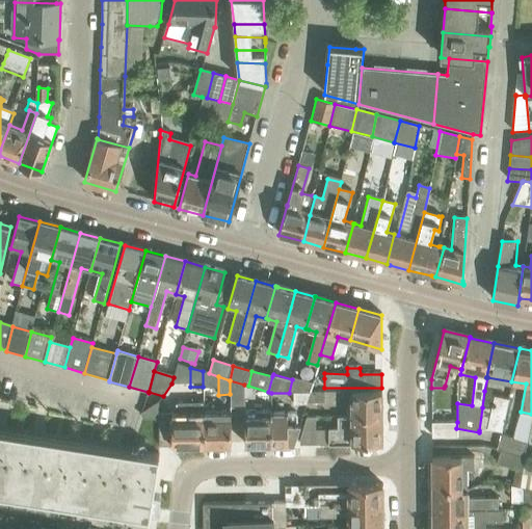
[(289,393),(293,393),(310,393),(313,381),(293,376),(292,379),(289,393)]
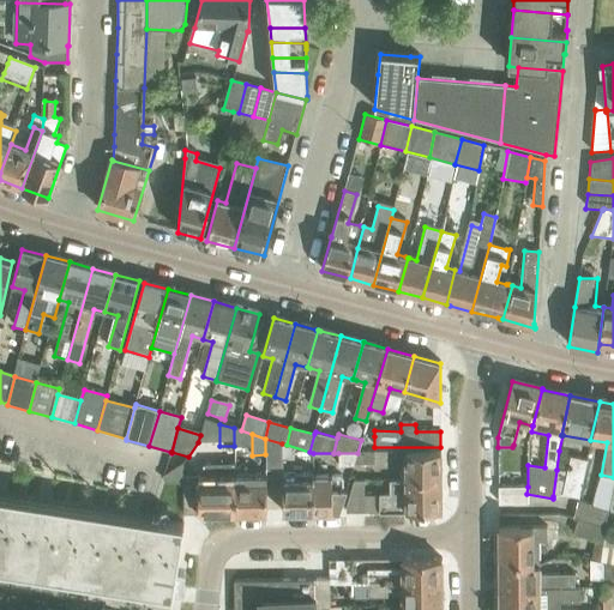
[(363,436),(361,440),(357,453),(374,453),(374,447),(374,436),(363,436)]
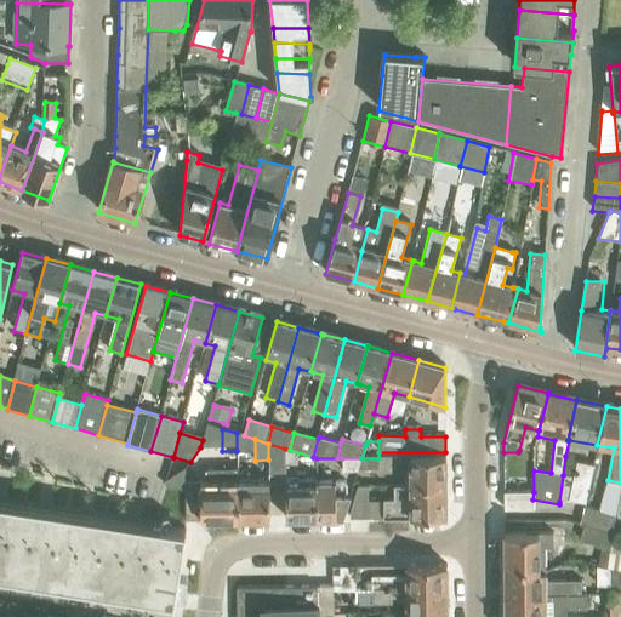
[(285,478),(285,449),(268,444),(268,460),(269,478),(285,478)]
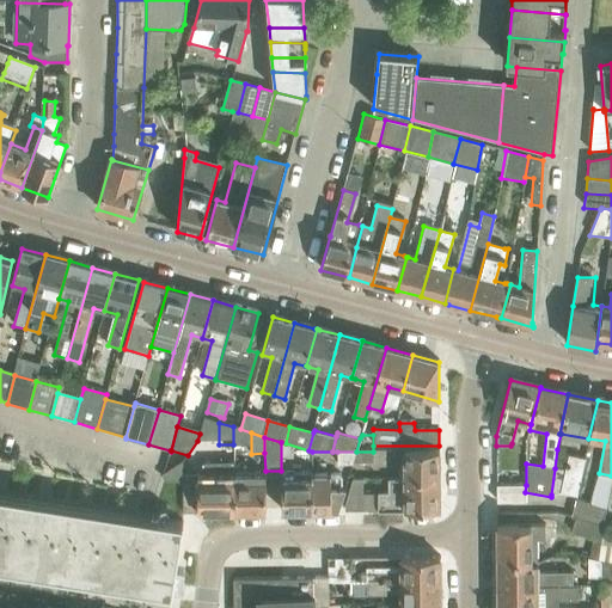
[(404,452),(404,479),(440,479),(439,450),(404,452)]
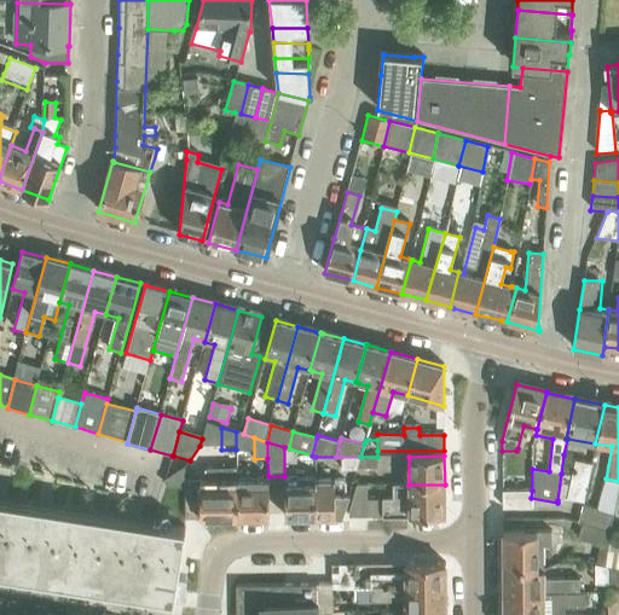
[(357,470),(360,457),(341,457),(341,470),(357,470)]
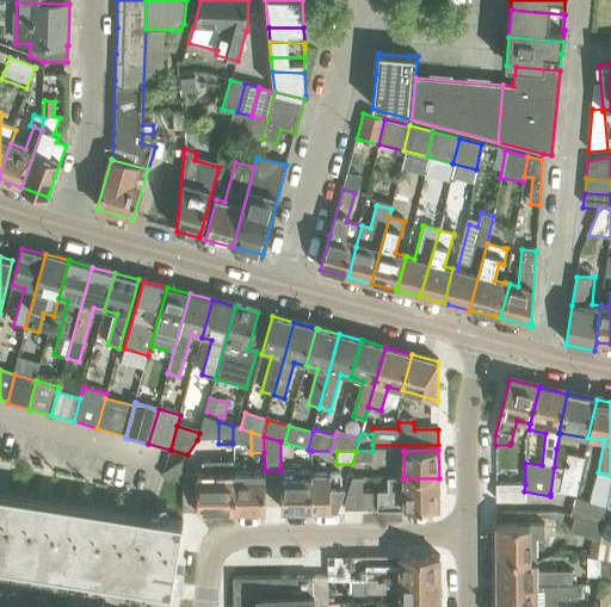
[(372,451),(356,451),(352,464),(372,464),(372,451)]
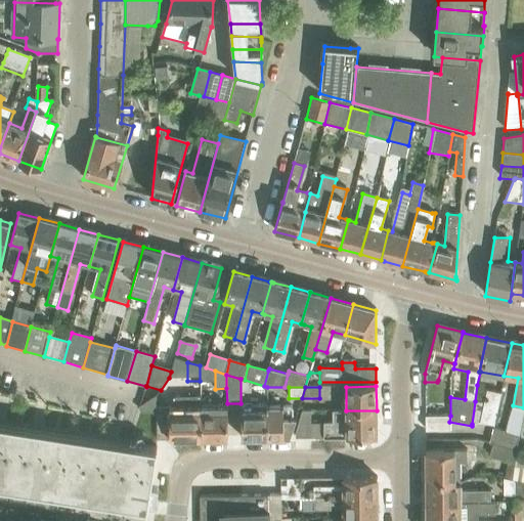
[(475,401),(472,424),(481,423),(493,426),(500,393),(486,390),(484,402),(475,401)]
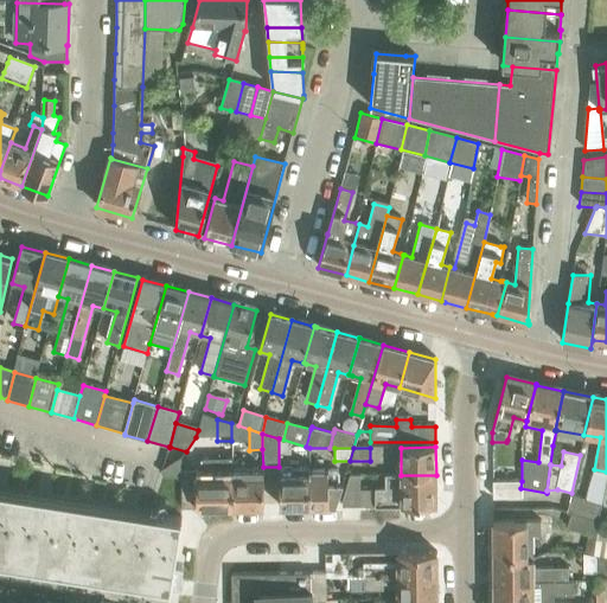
[(181,472),(181,481),(181,511),(232,510),(231,470),(232,460),(203,460),(203,472),(181,472)]
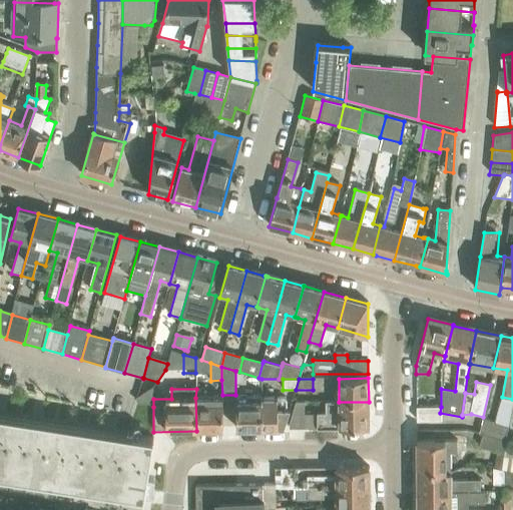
[(429,389),(417,389),(417,406),(430,405),(429,389)]
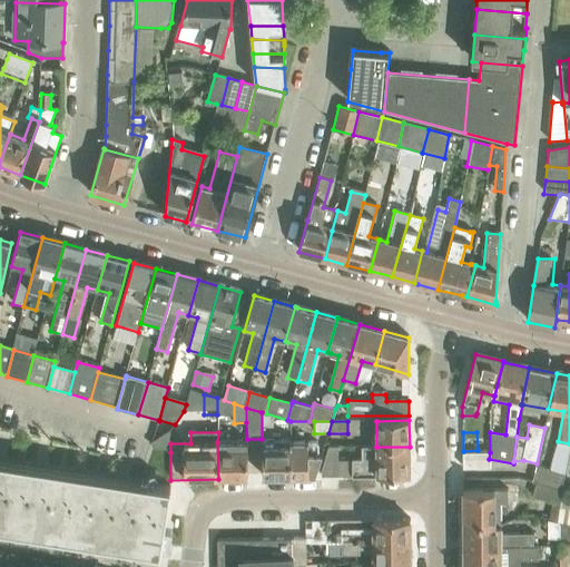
[(292,478),(315,477),(322,456),(318,456),(318,442),(306,442),(306,440),(291,440),(291,441),(292,478)]
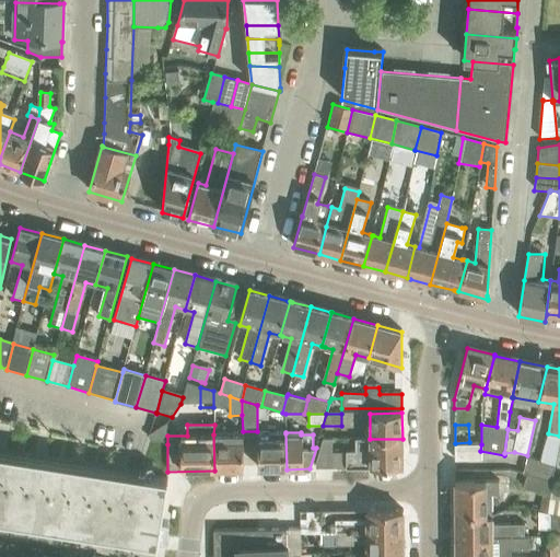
[(257,434),(258,470),(287,470),(286,433),(257,434)]
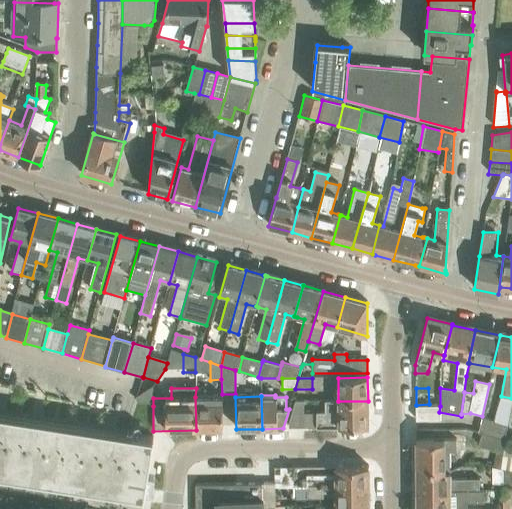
[(222,397),(195,397),(196,430),(222,429),(222,397)]
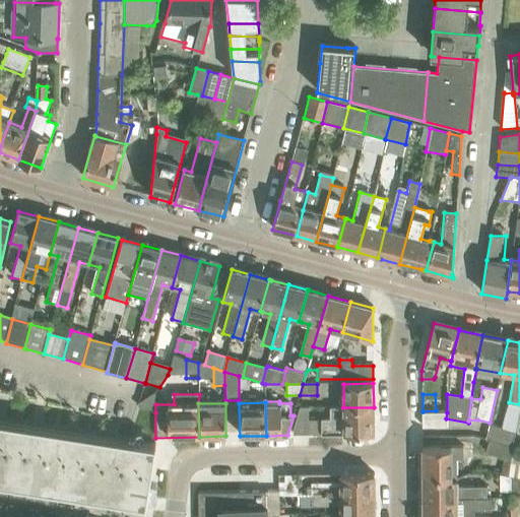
[(374,434),(374,407),(343,407),(331,407),(331,417),(320,418),(320,419),(308,419),(308,408),(300,408),(293,431),(293,435),(374,434)]
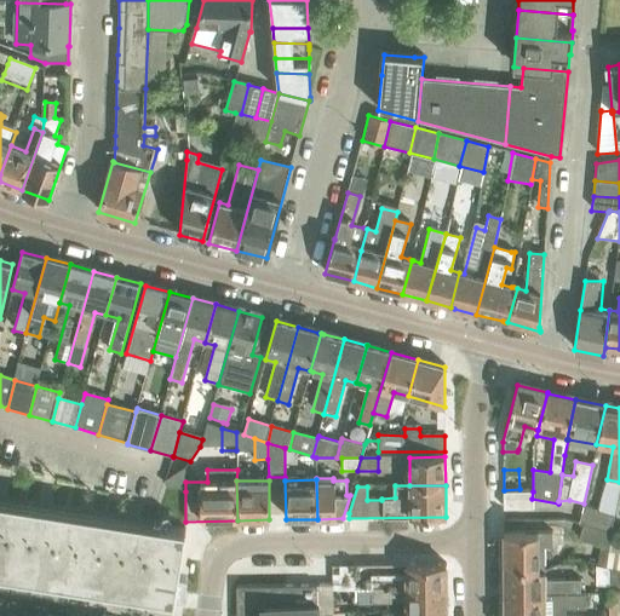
[(533,491),(504,493),(504,510),(532,510),(532,499),(533,491)]
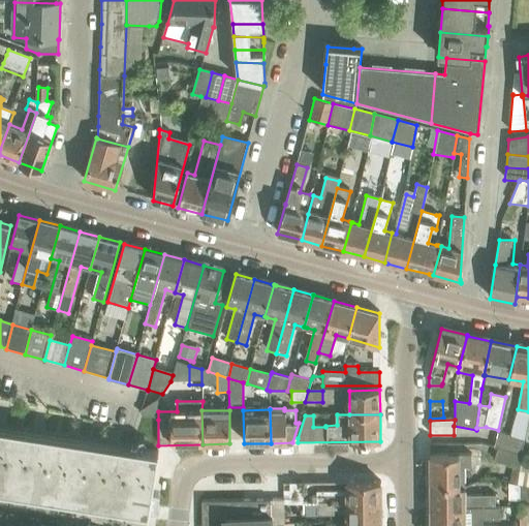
[(494,447),(497,449),(522,456),(525,440),(497,432),(494,447)]
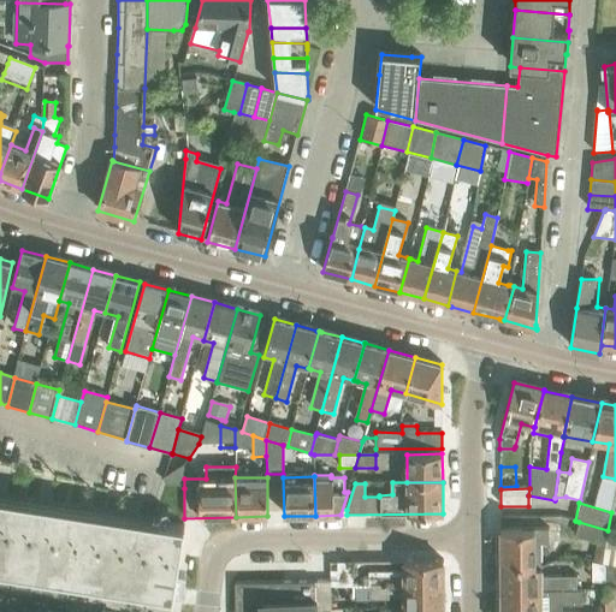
[(0,571),(173,599),(175,592),(187,592),(185,570),(178,569),(184,527),(159,523),(158,530),(0,505),(0,571)]
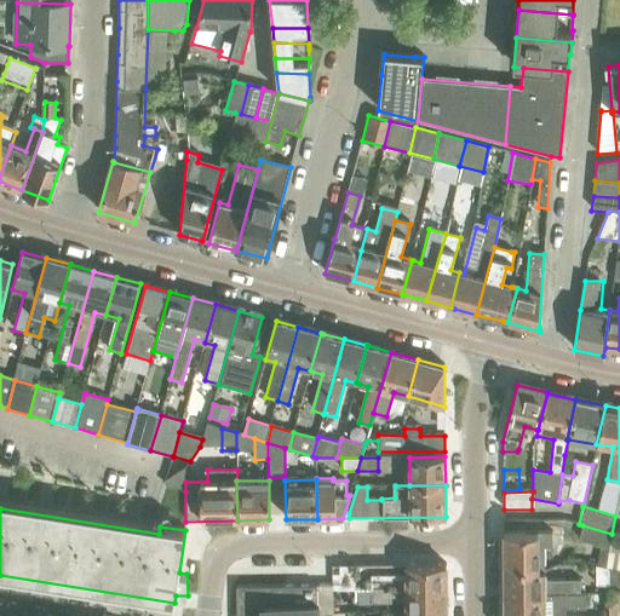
[(583,525),(579,540),(601,547),(609,550),(610,541),(612,534),(583,525)]
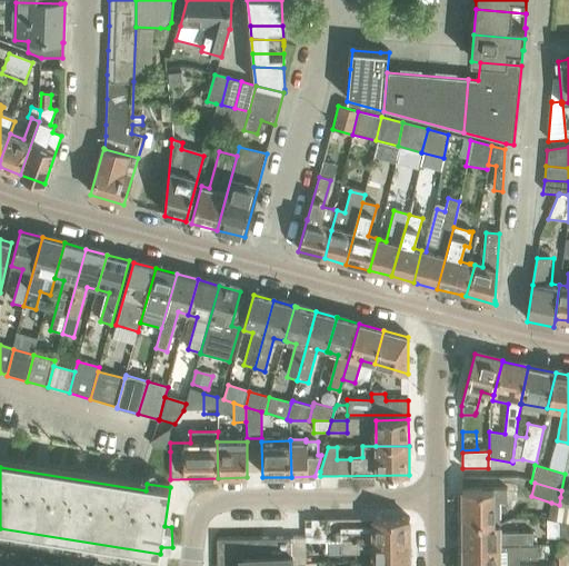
[(507,490),(462,490),(462,520),(499,526),(499,504),(507,503),(507,490)]
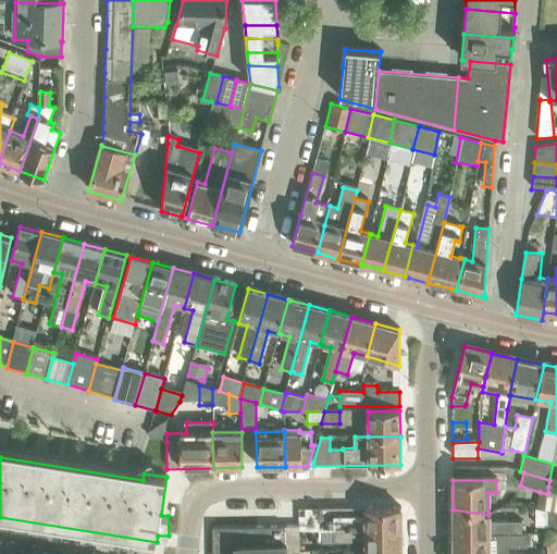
[(547,494),(544,513),(547,513),(556,514),(556,488),(548,487),(547,494)]
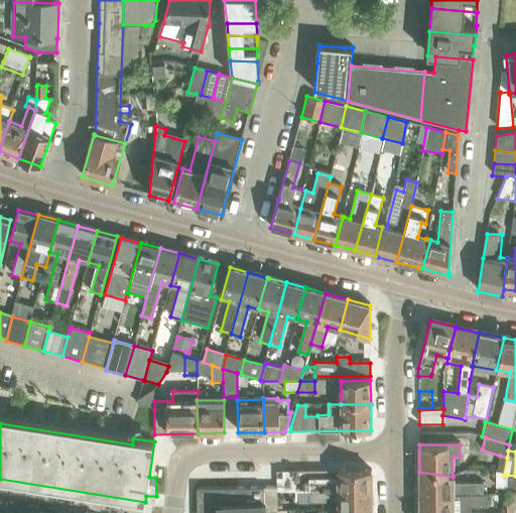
[(500,456),(497,473),(504,475),(507,458),(500,456)]
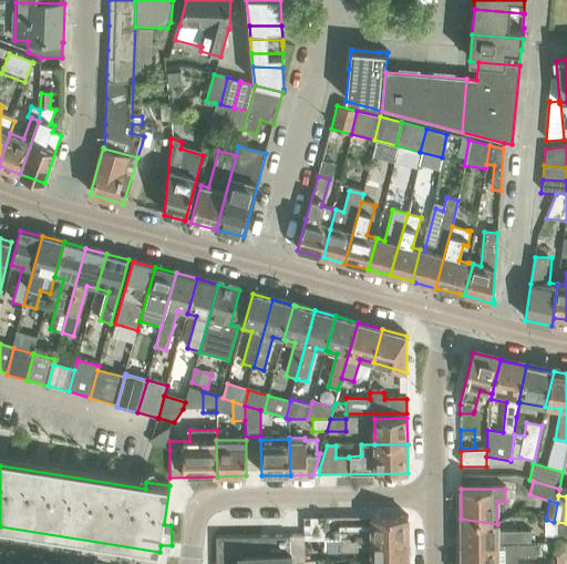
[(339,527),(339,540),(409,540),(408,518),(371,519),(371,526),(339,527)]
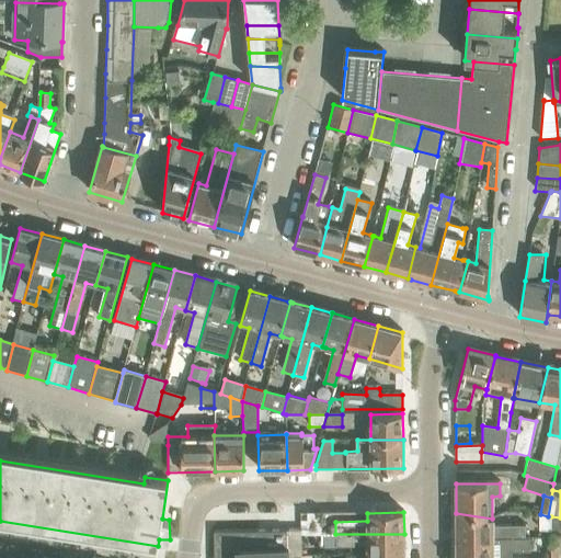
[(307,513),(308,535),(322,535),(321,513),(307,513)]
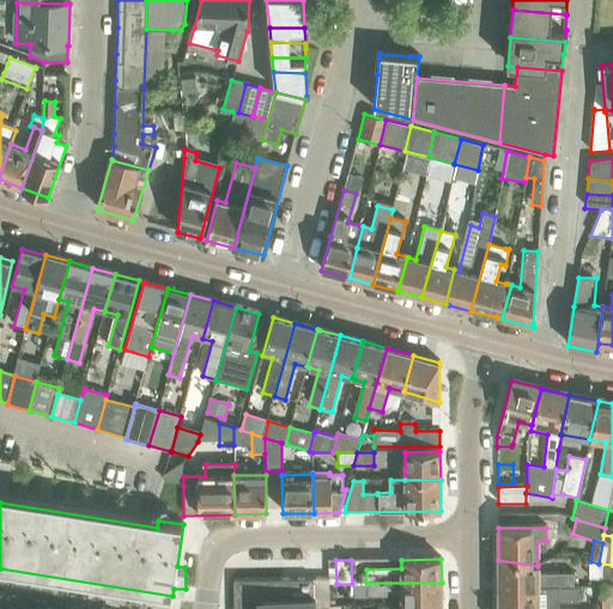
[(498,590),(572,589),(572,574),(538,576),(538,566),(498,560),(498,590)]
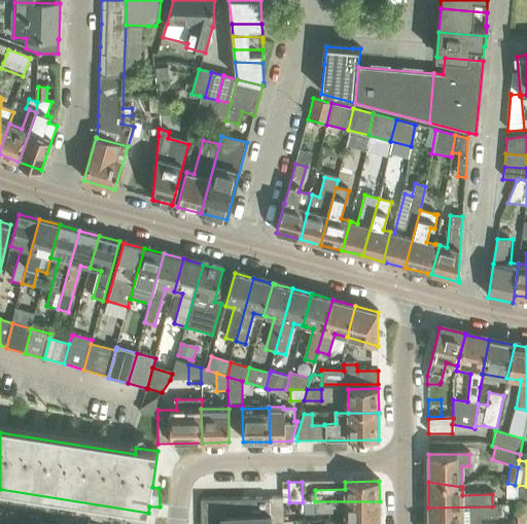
[(507,483),(506,482),(506,499),(518,499),(518,485),(515,485),(507,483)]
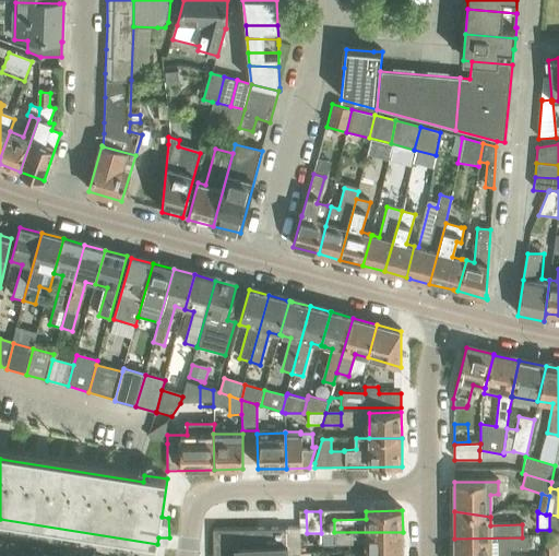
[(558,516),(549,515),(549,530),(558,530),(558,516)]
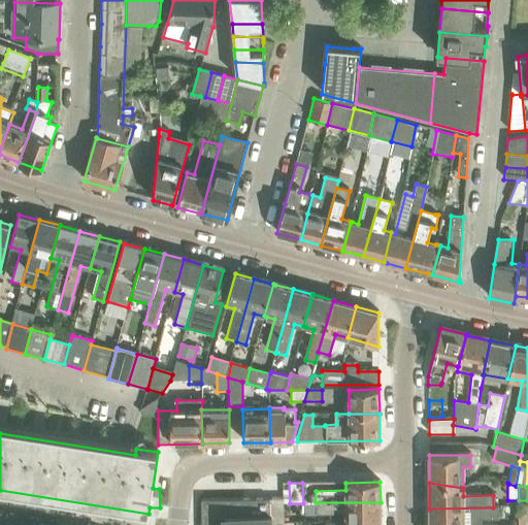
[(270,524),(270,519),(271,519),(271,517),(270,517),(270,500),(212,500),(201,500),(201,524),(270,524)]
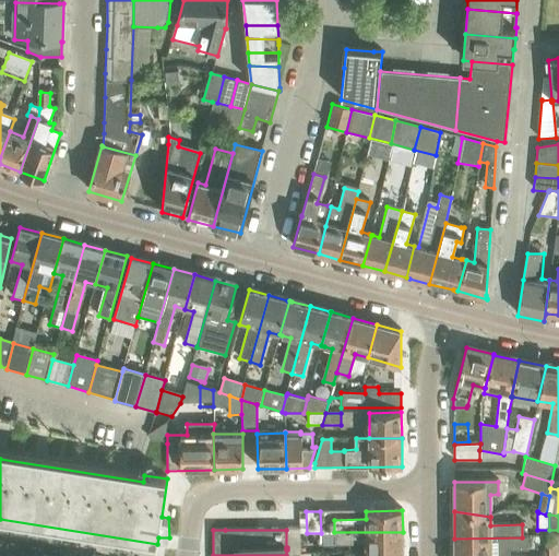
[(299,530),(286,530),(286,547),(287,547),(287,549),(286,549),(286,555),(299,555),(299,533),(299,530)]
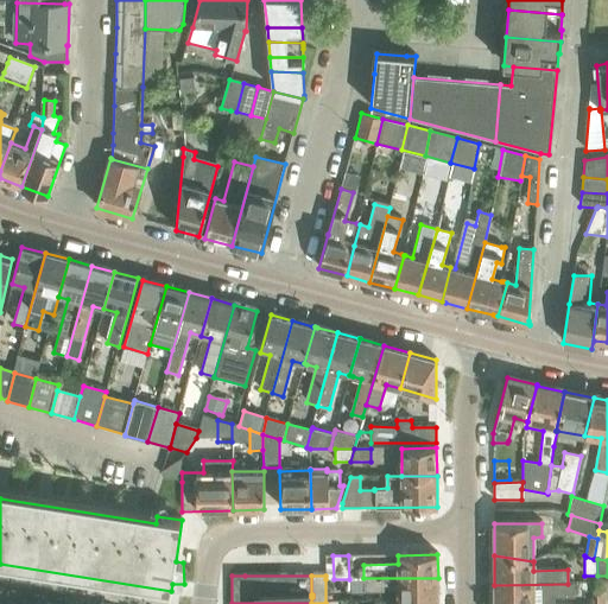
[(438,599),(438,578),(363,578),(349,578),(349,592),(399,592),(399,601),(438,599)]
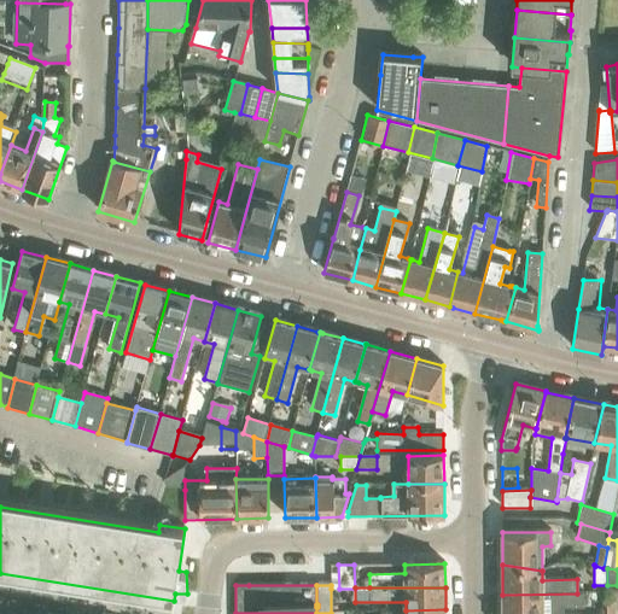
[(577,594),(502,595),(502,613),(563,613),(563,609),(577,608),(577,594)]
